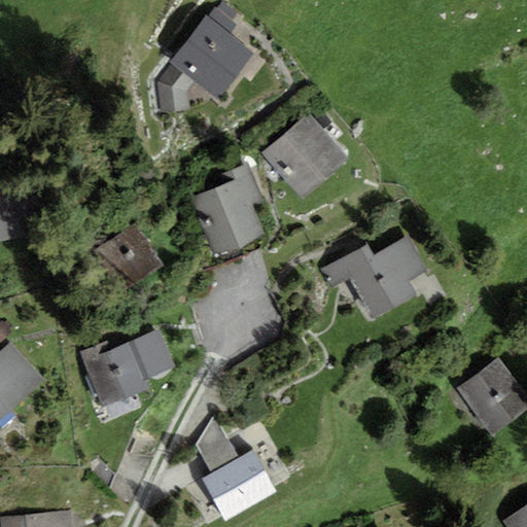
[(216,7),(208,18),(230,35),(238,25),(232,20),(237,12),(223,1),(217,8),(216,7)]
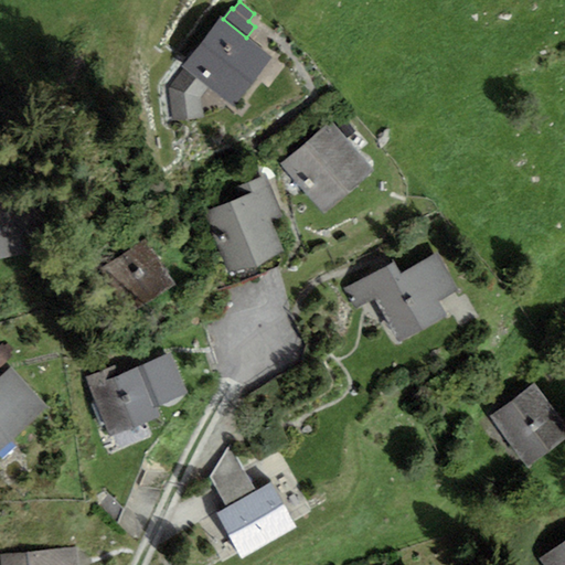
[(234,107),(272,57),(246,38),(223,19),(221,17),(183,67),(185,68),(209,87),(234,107)]
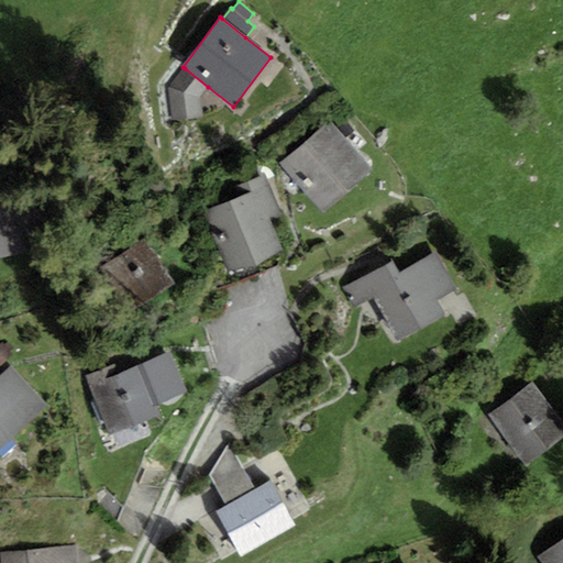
[(199,97),(208,87),(185,68),(167,90),(173,122),(201,118),(199,97)]
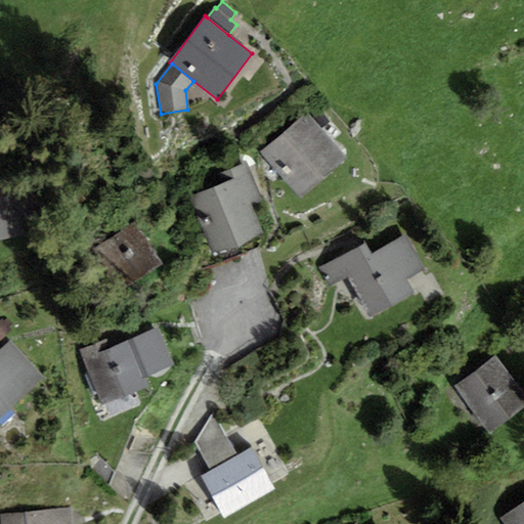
[(302,198),(346,157),(305,112),(260,153),(302,198)]
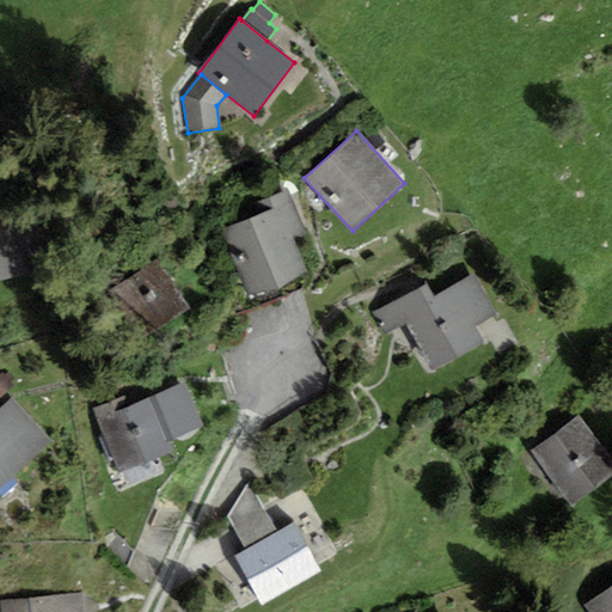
[(255,206),(259,215),(222,232),(252,298),(307,273),(293,239),(307,233),(288,191),(255,206)]
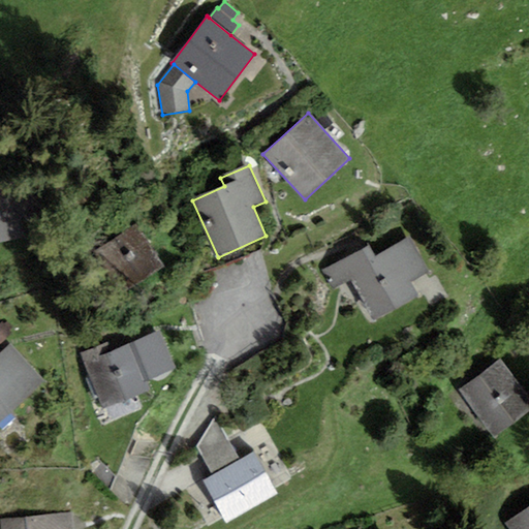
[(7,180),(0,181),(0,241),(19,238),(7,180)]
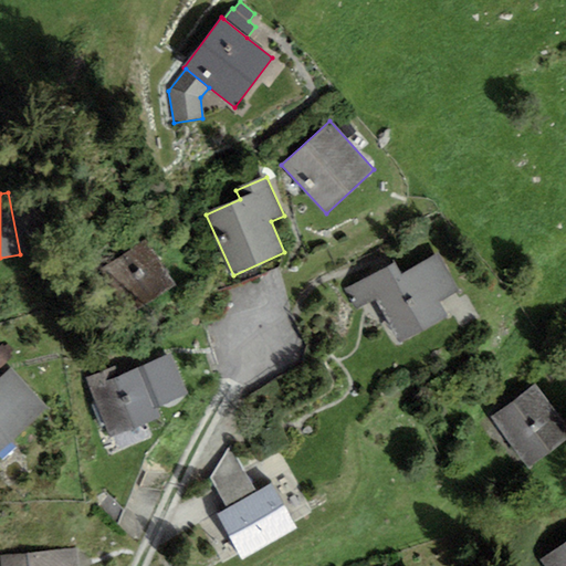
[(176,286),(146,240),(101,270),(147,306),(176,286)]
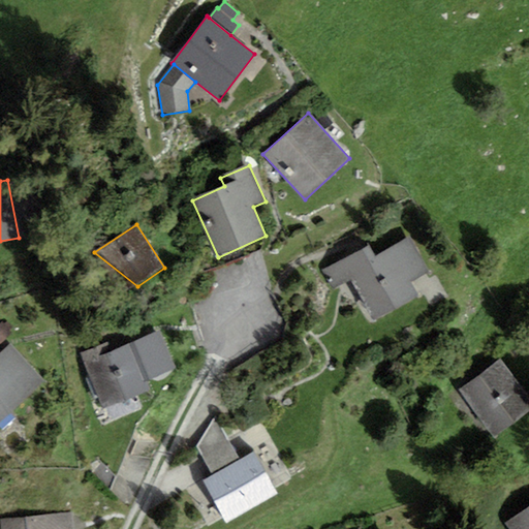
[(332,289),(351,279),(374,321),(417,297),(410,283),(430,273),(410,238),(375,257),(369,246),(321,271),(332,289)]
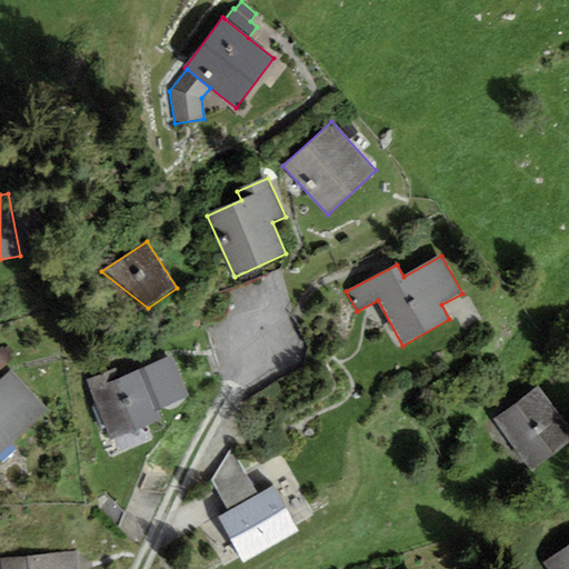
[(0,347),(0,369),(12,358),(1,347),(0,347)]
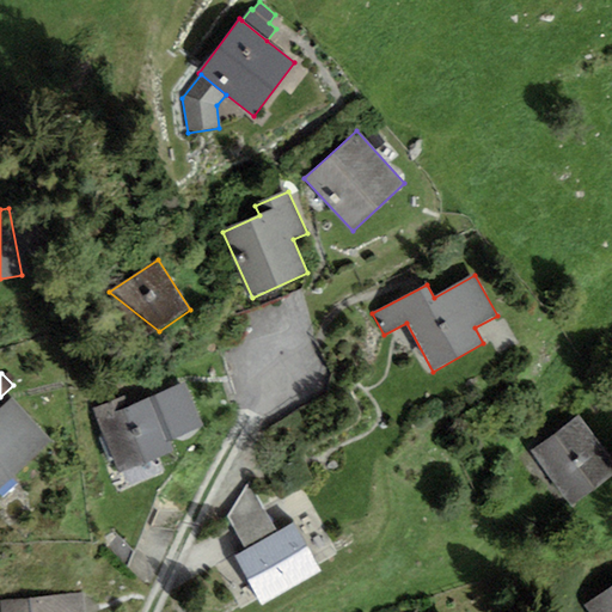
[(185,384),(154,397),(172,440),(203,428),(185,384)]
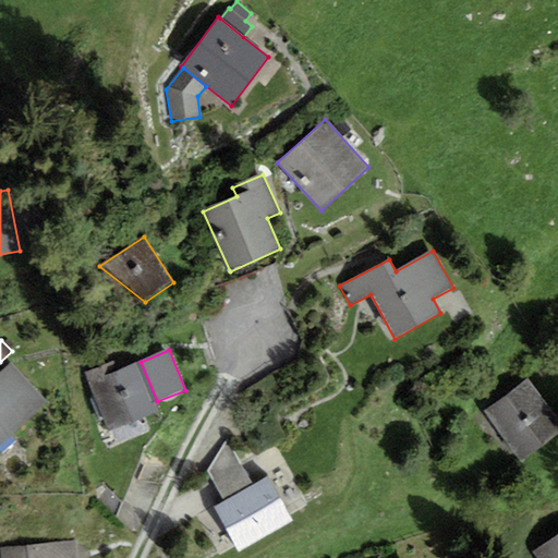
[(113,362),(85,373),(109,433),(161,411),(157,401),(141,362),(117,372),(113,362)]
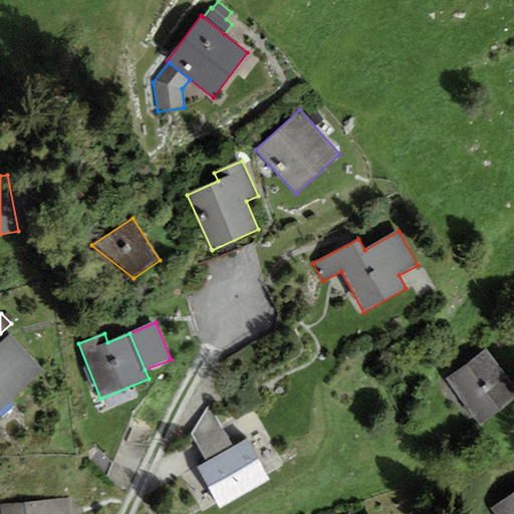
[(0,343),(0,410),(43,370),(10,334),(0,343)]
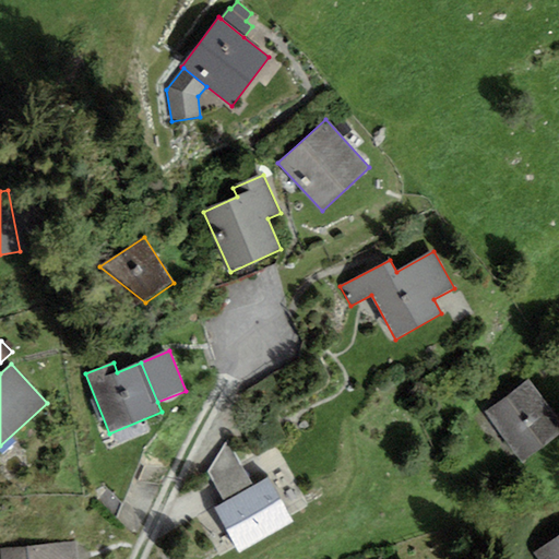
[(558,420),(528,380),(485,413),(522,462),(558,433),(558,420)]
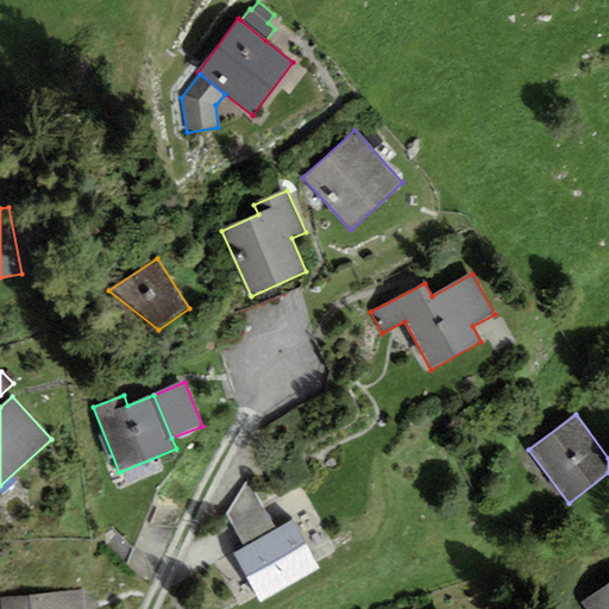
[(226,515),(245,547),(276,529),(248,479),(226,515)]
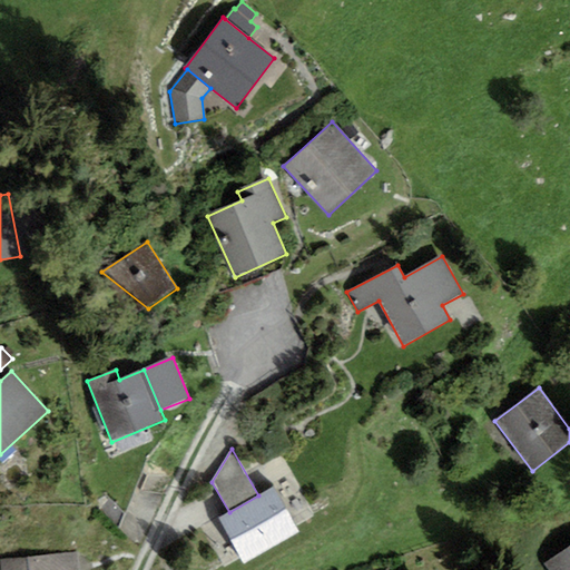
[(217,519),(244,564),(300,532),(274,488),(258,495),(229,512),(217,519)]
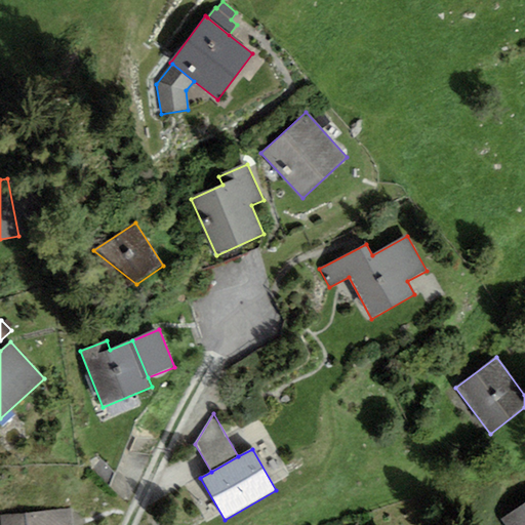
[(524,524),(524,503),(502,520),(506,524),(524,524)]
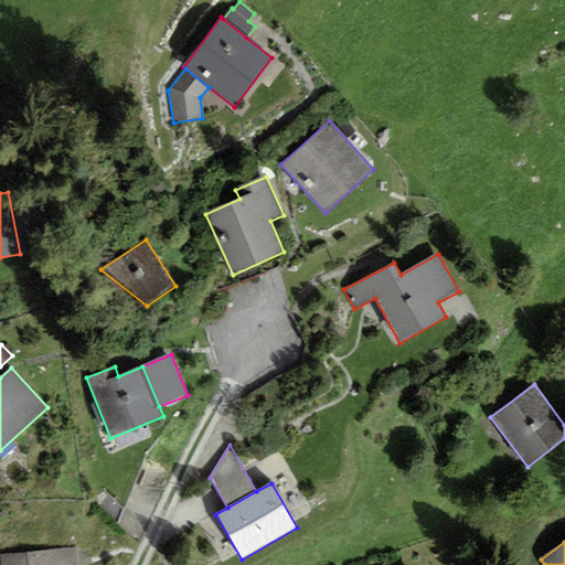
[(77,564),(76,548),(0,554),(1,564),(77,564)]
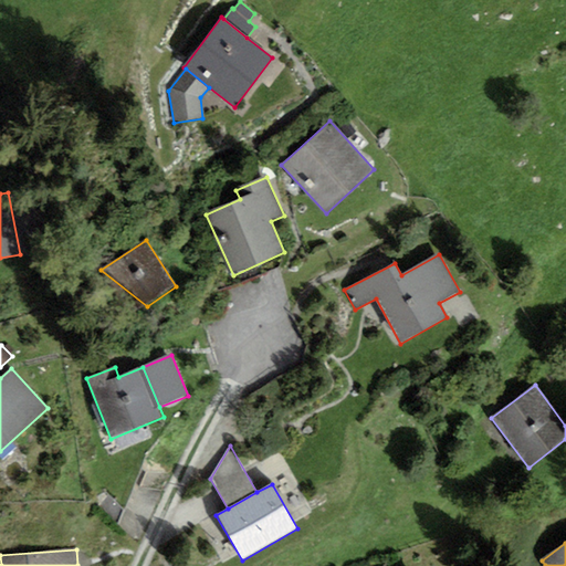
All buildings are outlined.
